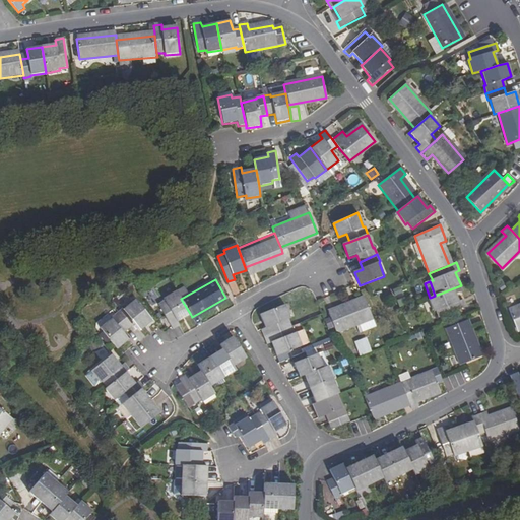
[(430,298),(429,298),(434,312),(436,311),(439,318),(466,308),(463,300),(458,302),(453,288),(435,296),(430,298)]
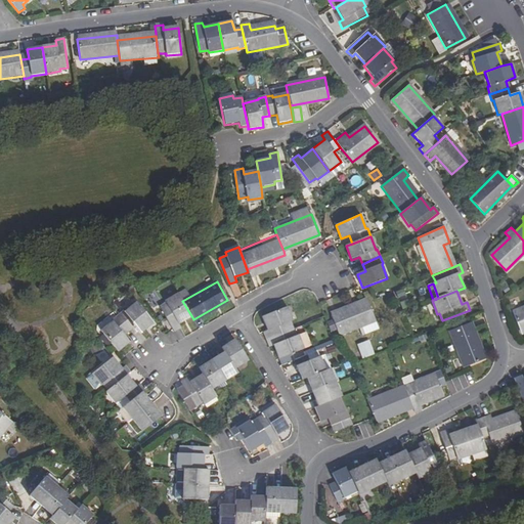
[(182,301),(178,294),(165,301),(167,304),(160,307),(174,333),(181,329),(178,324),(192,317),(182,301)]
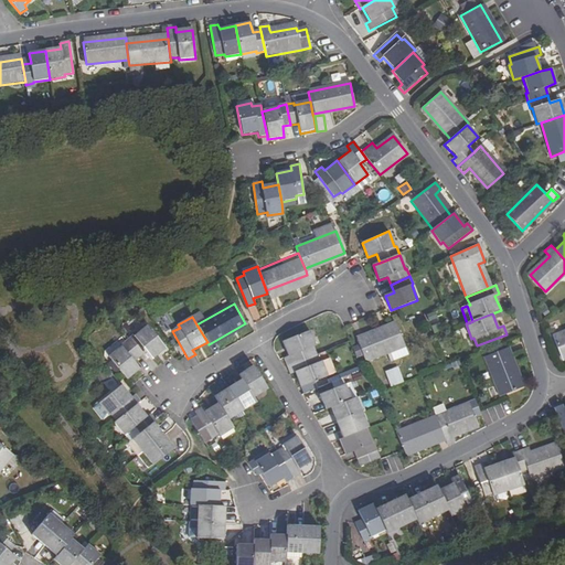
[(365,361),(404,345),(396,324),(356,340),(359,344),(352,347),(356,358),(363,354),(365,361)]
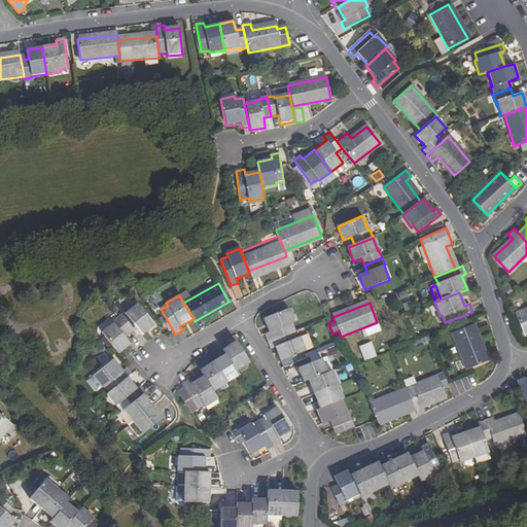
[(125,313),(118,317),(132,332),(138,328),(143,336),(155,325),(138,305),(126,314),(125,313)]
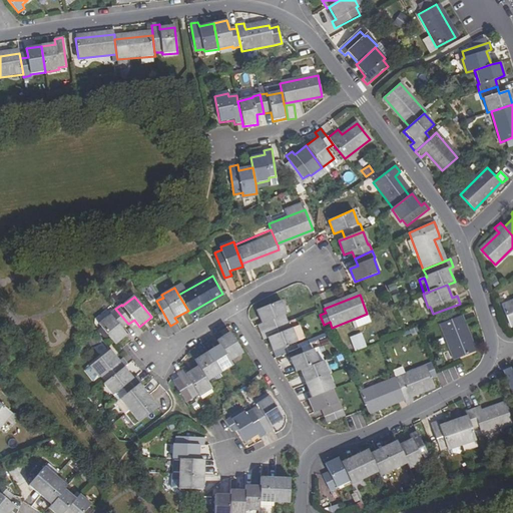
[(512,299),(503,304),(510,323),(512,321),(512,299)]
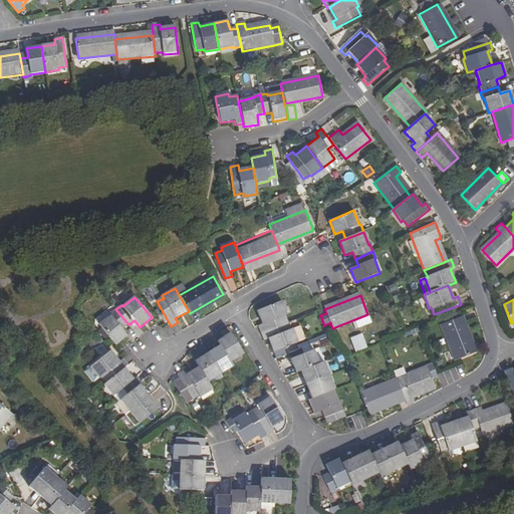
[(257,326),(260,333),(287,322),(284,315),(285,314),(280,301),(256,310),(262,324),(257,326)]
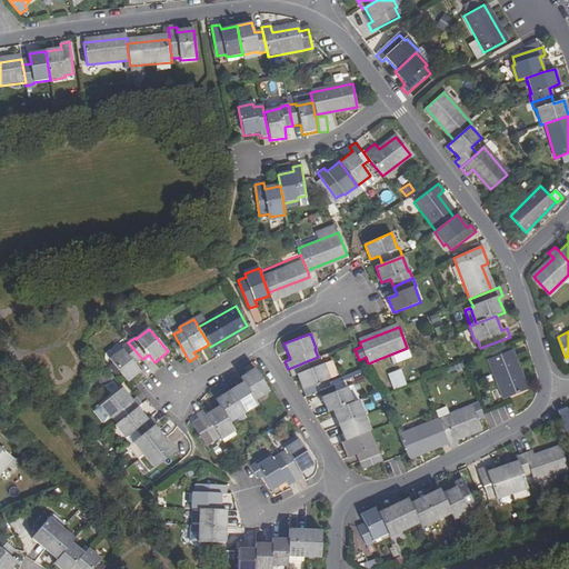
[(121,375),(128,382),(140,372),(136,366),(142,359),(128,342),(121,348),(122,350),(110,360),(121,375)]
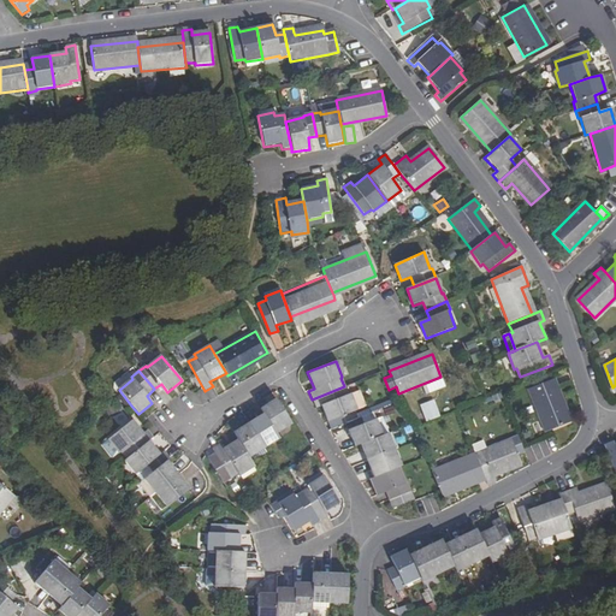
[(424,394),(444,386),(440,377),(421,385),(424,394)]
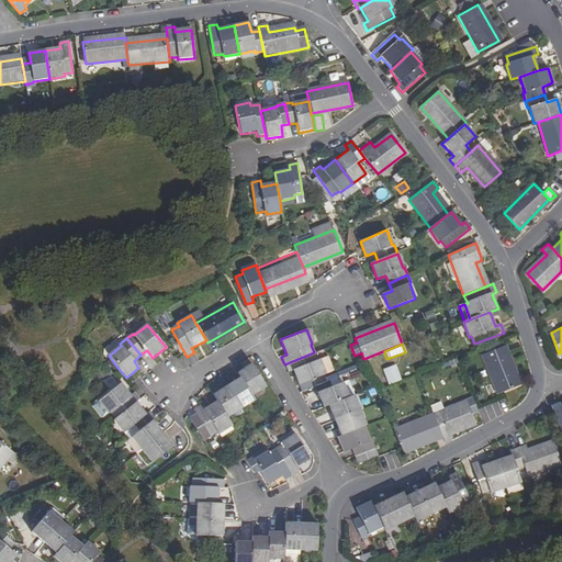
[(501,349),(480,358),(495,396),(516,389),(501,349)]
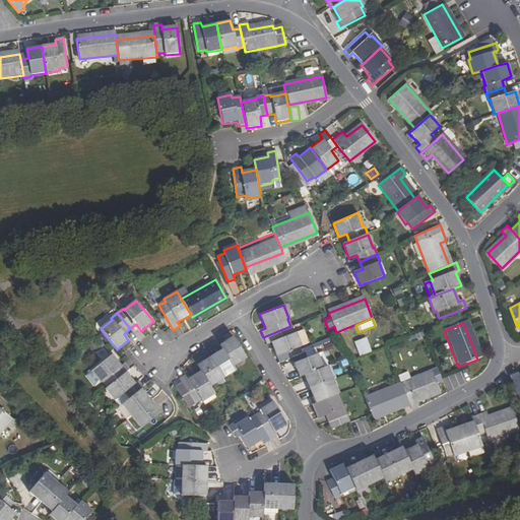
[(291,358),(300,354),(297,348),(301,346),(296,334),(293,334),(290,326),(263,337),(266,345),(271,343),(276,356),(279,363),(291,358)]
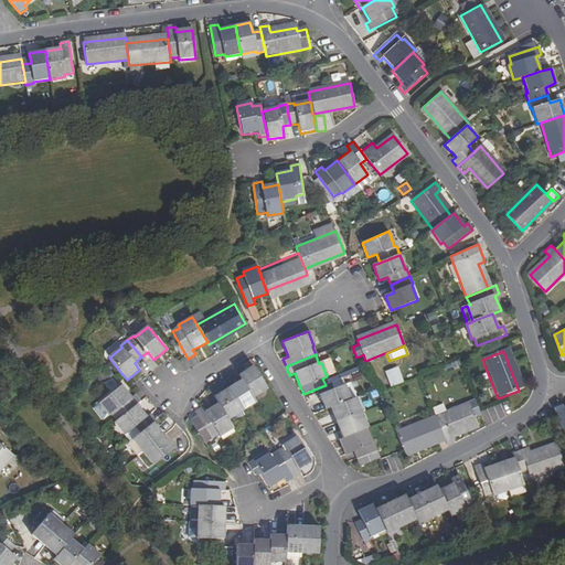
[(332,374),(326,361),(321,363),(327,376),(332,374)]
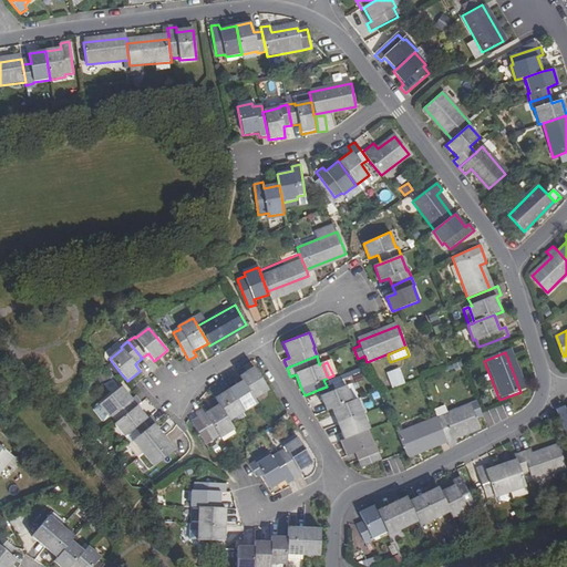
[(255,368),(240,377),(244,381),(255,400),(269,391),(255,368)]
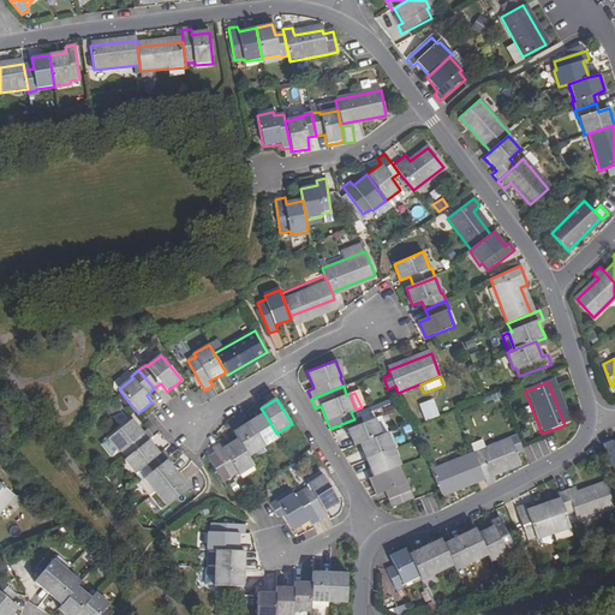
[(436,416),(431,401),(431,399),(418,404),(424,421),(436,416)]
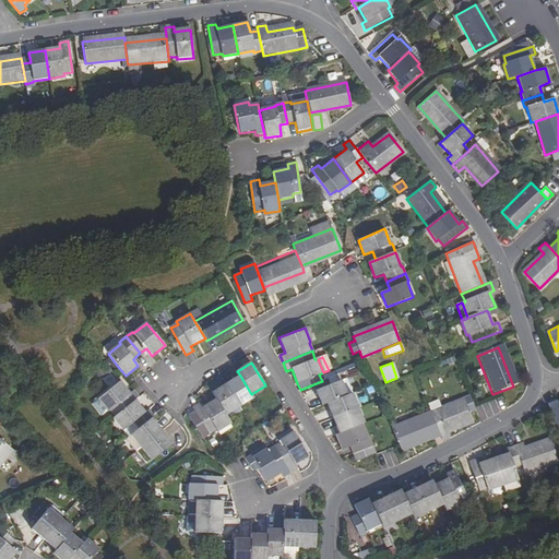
[(111,373),(105,381),(111,387),(117,379),(111,373)]
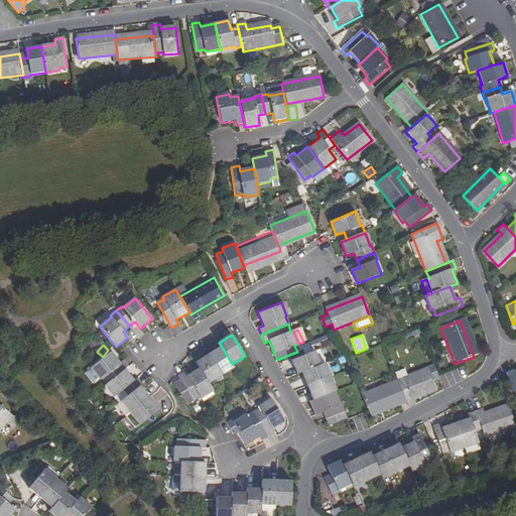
[(222,347),(209,355),(222,376),(234,368),(232,364),(222,347)]
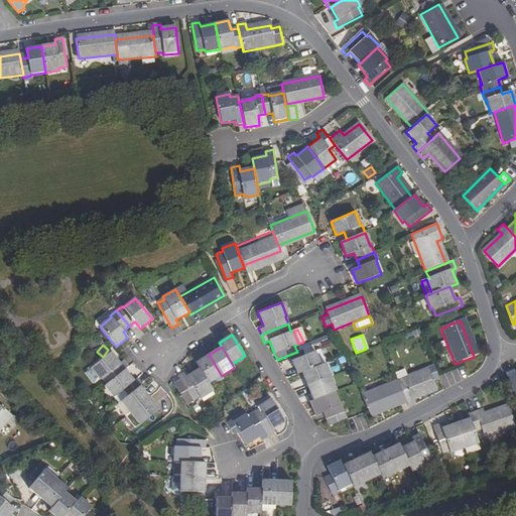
[(289,355),(291,361),(303,356),(301,350),(297,352),(289,355)]
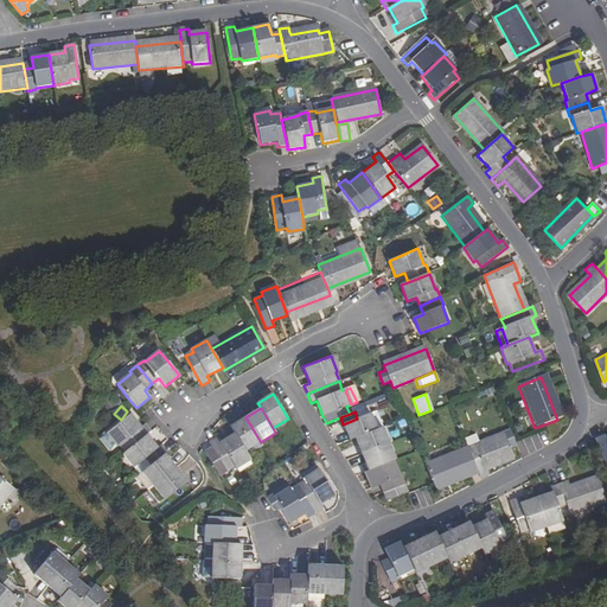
[(120,445),(126,452),(146,435),(151,430),(146,423),(141,427),(132,414),(107,433),(116,447),(120,445)]
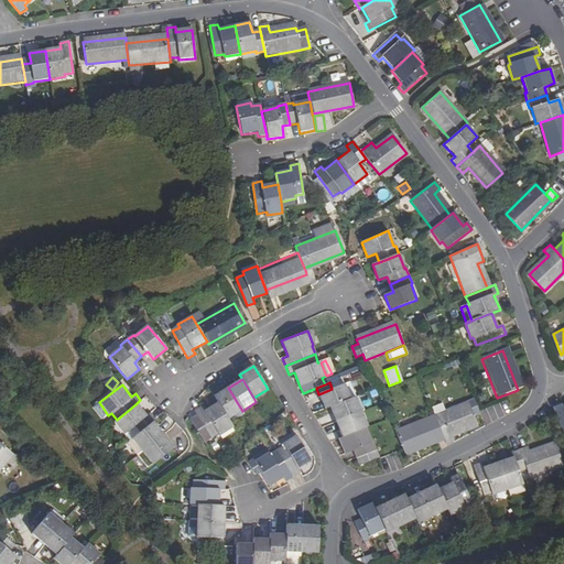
[(318,394),(324,409),(329,408),(349,400),(343,384),(332,389),(318,394)]
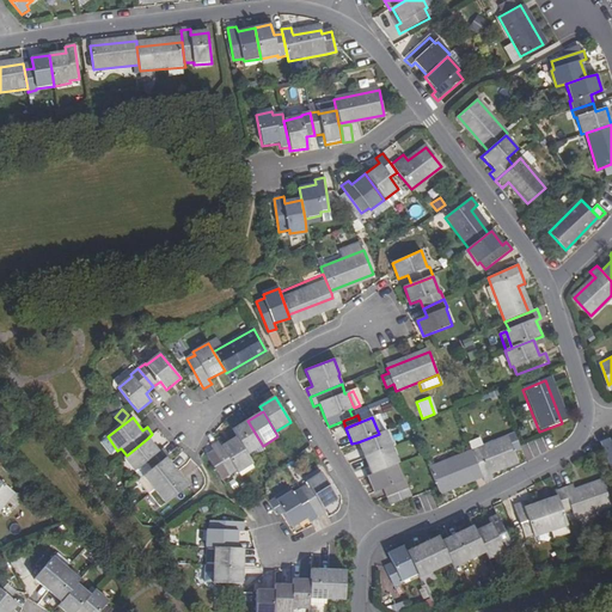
[(263,446),(248,421),(232,430),(237,438),(246,456),(263,446)]
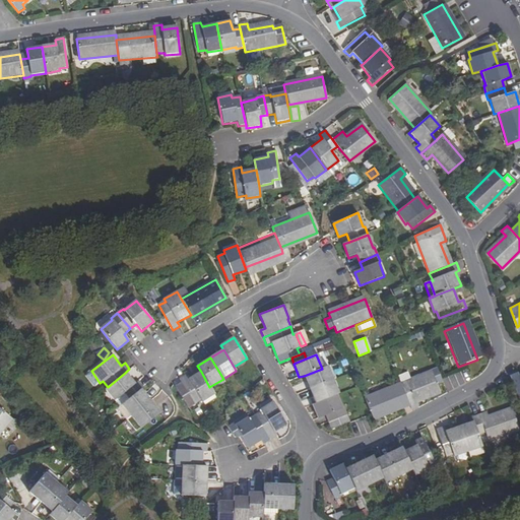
[(322,369),(304,376),(309,390),(332,381),(327,367),(322,369)]
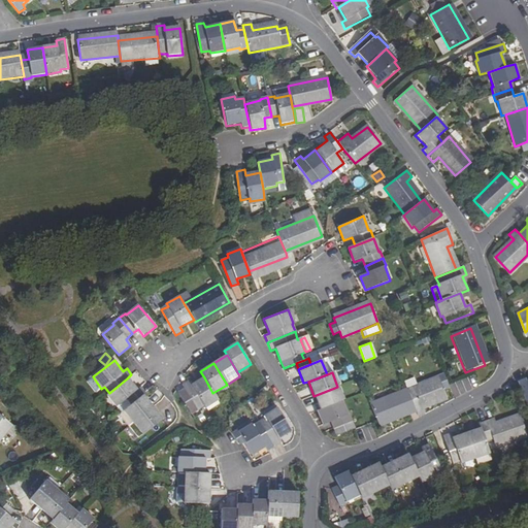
[(450,388),(444,375),(437,377),(417,386),(406,390),(415,409),(417,416),(423,414),(422,409),(421,407),(444,398),(441,391),(450,388)]
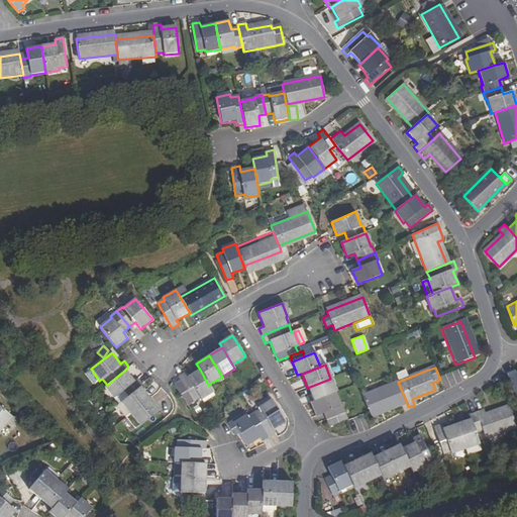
[(208,385),(200,370),(187,377),(184,373),(178,377),(193,402),(200,398),(201,399),(213,393),(208,385)]
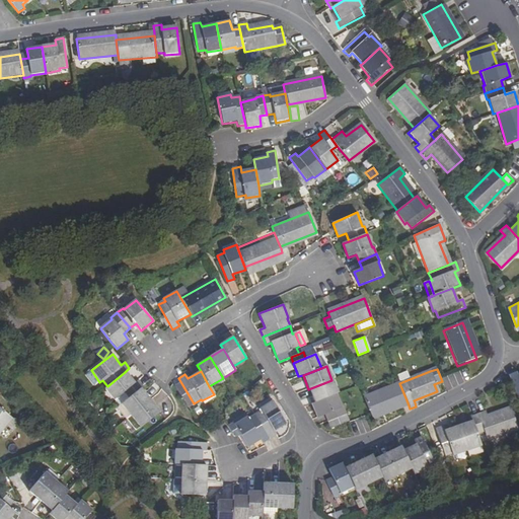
[(107,386),(104,388),(114,400),(122,394),(126,400),(139,389),(142,387),(138,381),(134,383),(125,372),(107,386)]
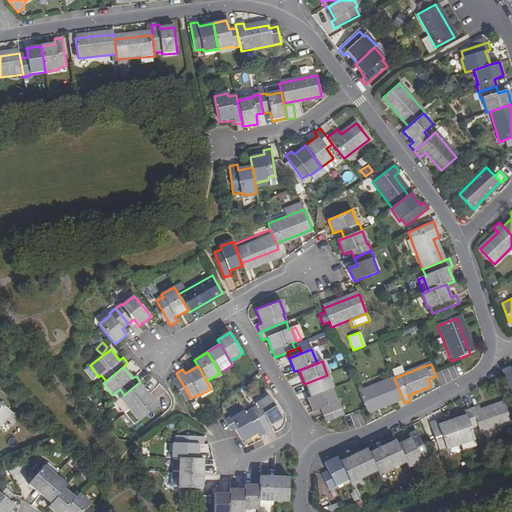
[(404,374),(401,367),(391,371),(394,378),(404,374)]
